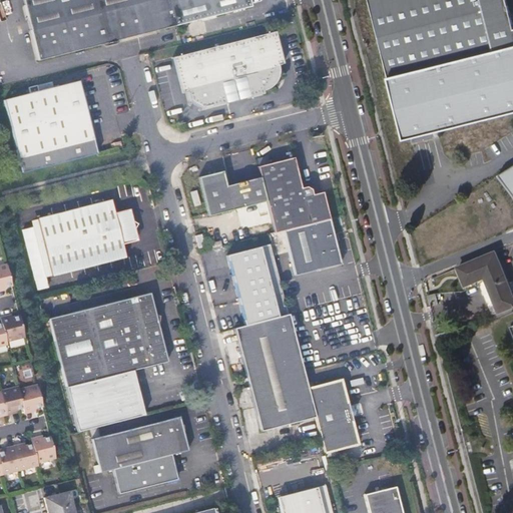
[(176,26),(169,0),(24,0),(39,60),(103,44),(109,43),(108,40),(114,38),(115,41),(120,40),(176,26)]
